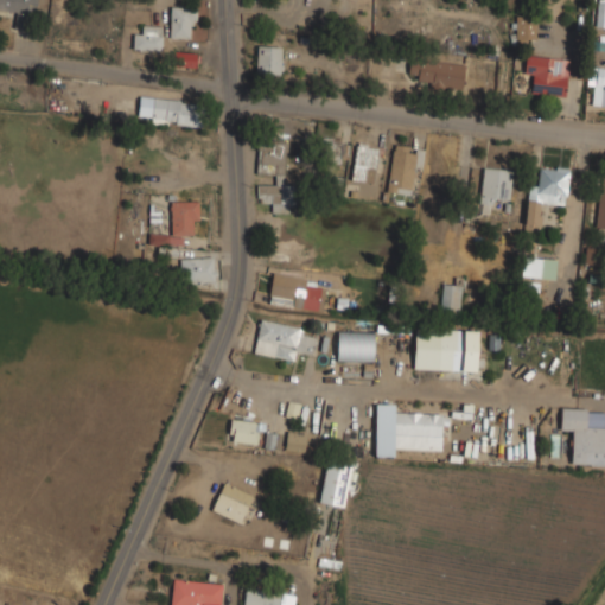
[(38,0),(0,0),(0,11),(17,14),(17,20),(36,23),(38,0)]
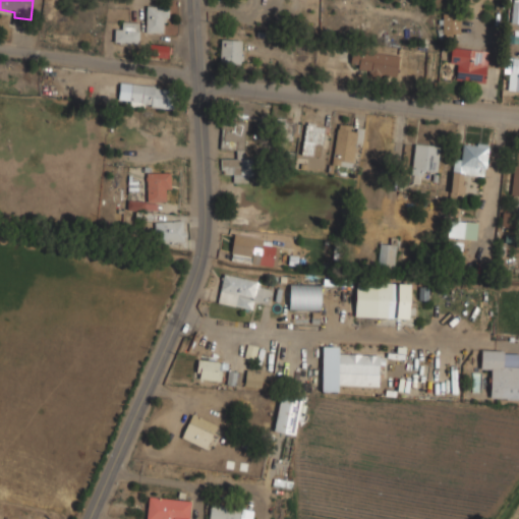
[(147,7),(147,34),(168,34),(168,7),(147,7)]
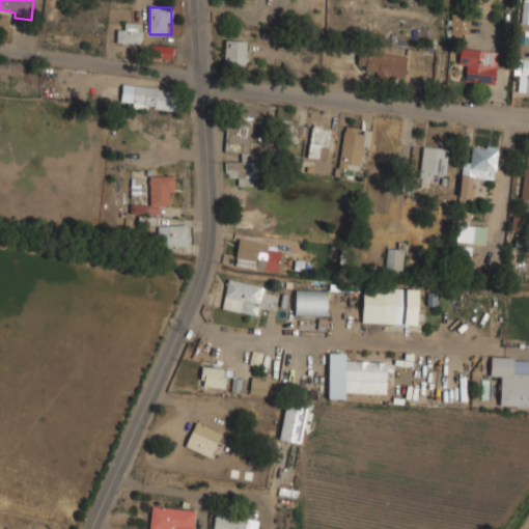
[(470,36),(470,17),(452,17),(452,36),(470,36)]
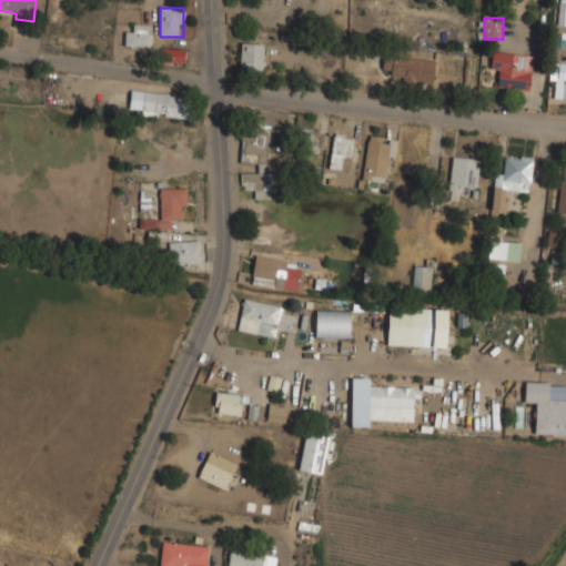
[(152,28),(125,28),(125,48),(152,48),(152,28)]
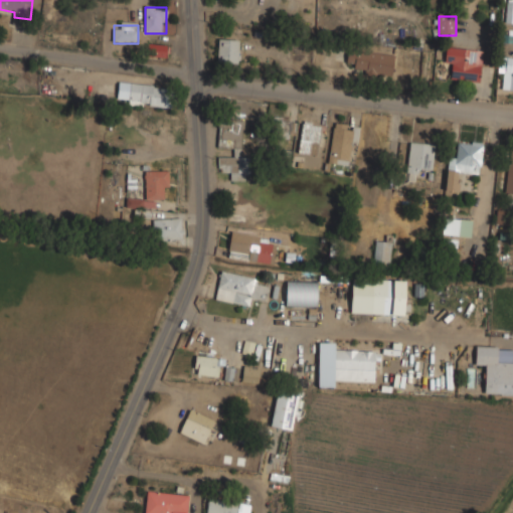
[(239,65),(240,41),(219,41),(218,64),(239,65)]
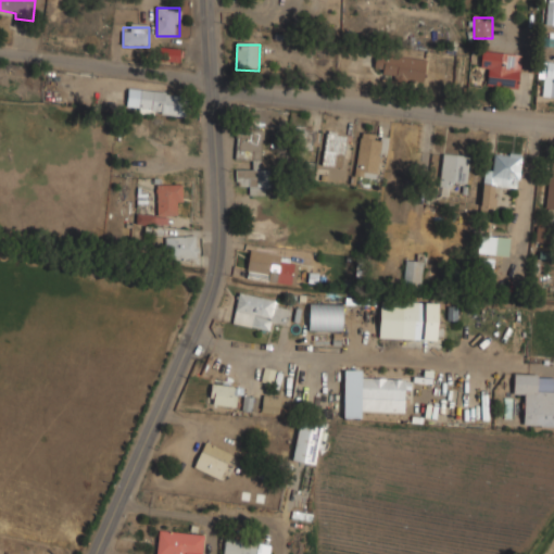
[(488,88),(520,89),(521,55),(482,54),(482,70),(489,71),(488,88)]
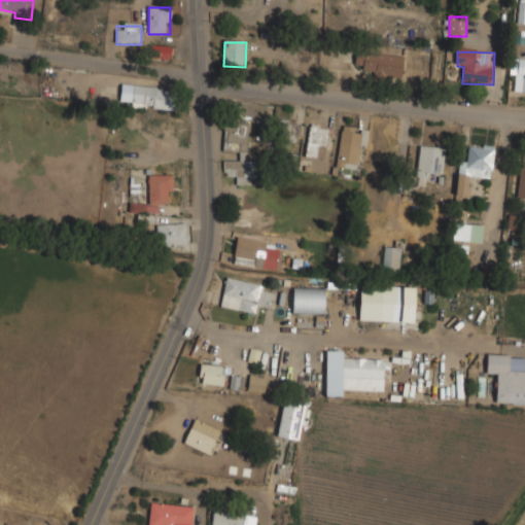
[(403,80),(405,58),(357,53),(355,69),(375,71),(374,77),(403,80)]
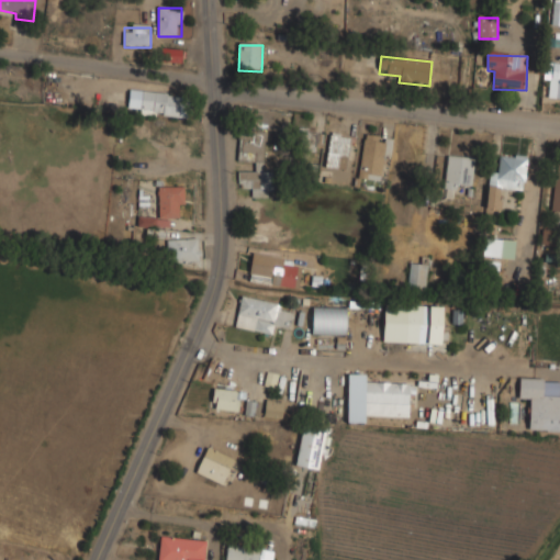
[(549,99),(559,100),(559,65),(547,64),(545,81),(551,81),(549,99)]
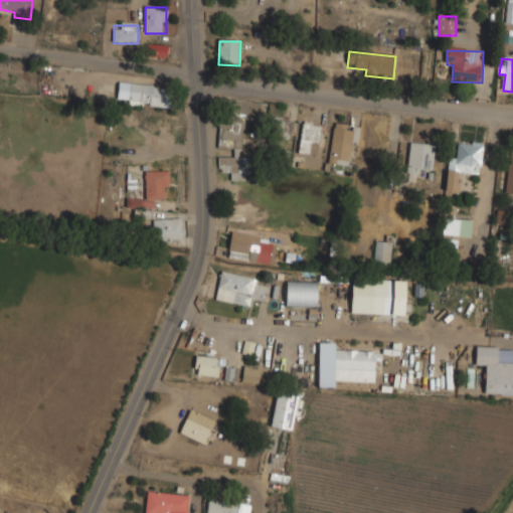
[(172,110),(174,88),(131,84),(129,106),(172,110)]
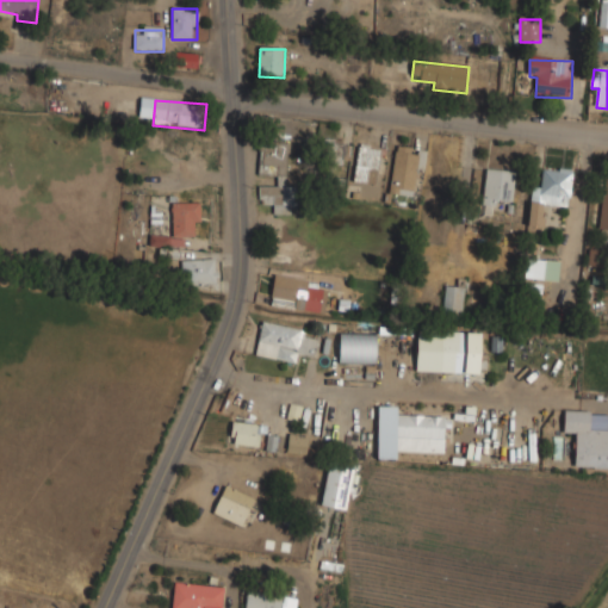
[(317,163),(349,167),(352,146),(320,142),(317,163)]
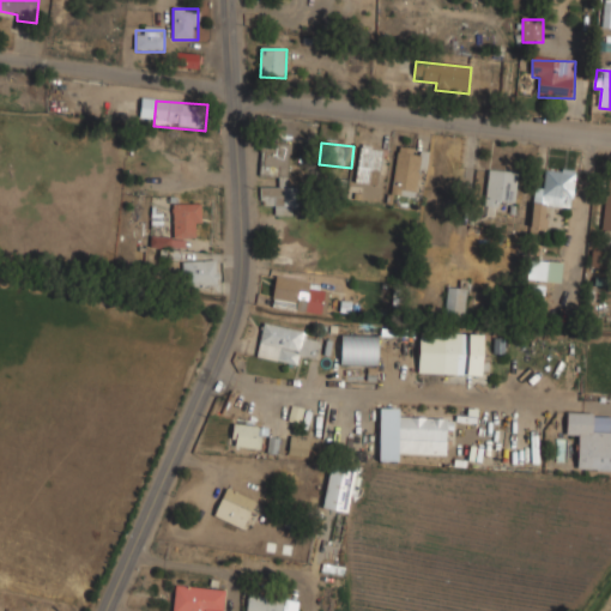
[(261,177),(279,177),(278,188),(261,188),(260,206),(274,207),(274,216),(298,217),(300,187),(289,187),(290,145),(262,144),(261,177)]
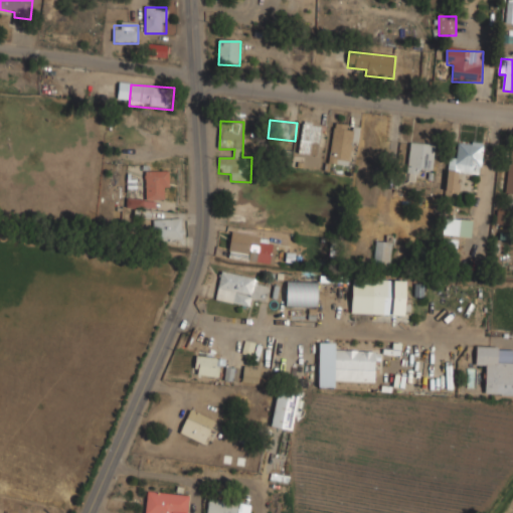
[(353,167),(358,126),(334,123),(329,164),(353,167)]
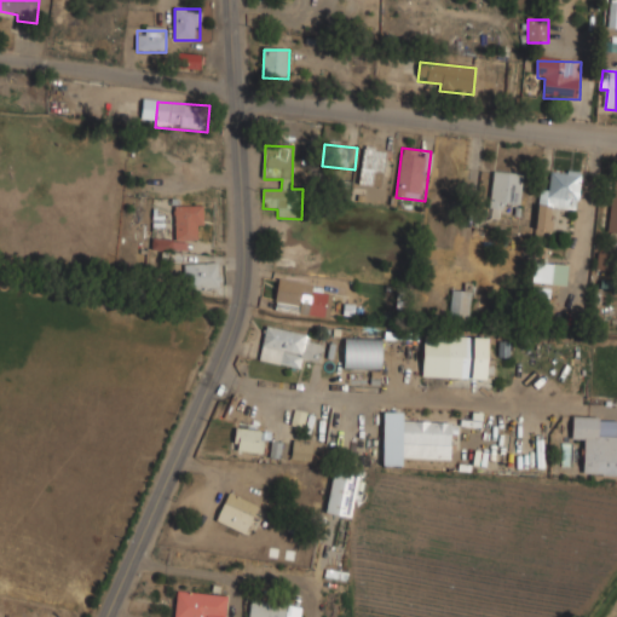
[(384,189),(387,151),(363,149),(359,185),(384,189)]
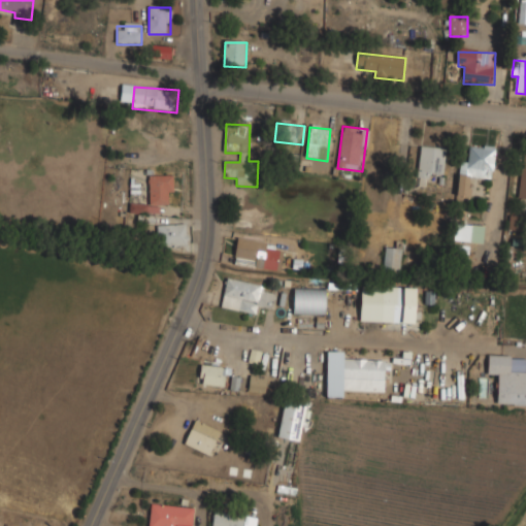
[(461,162),(457,196),(468,197),(470,176),(492,179),(495,148),(471,145),(469,163),(461,162)]
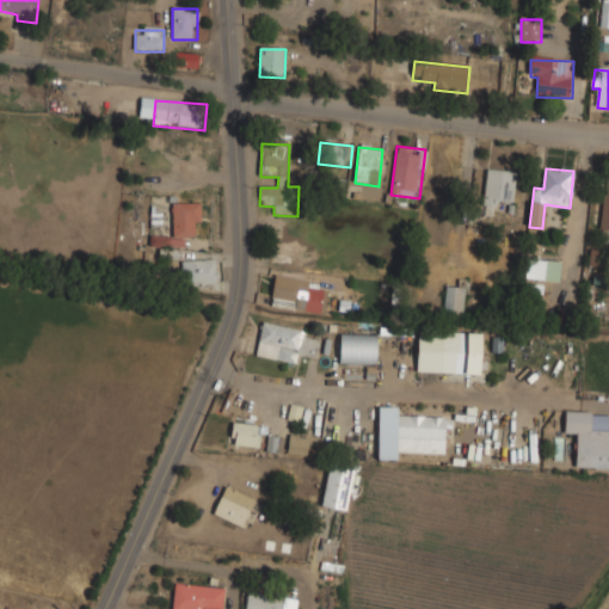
[(514,170),(485,171),(486,207),(516,205),(514,170)]
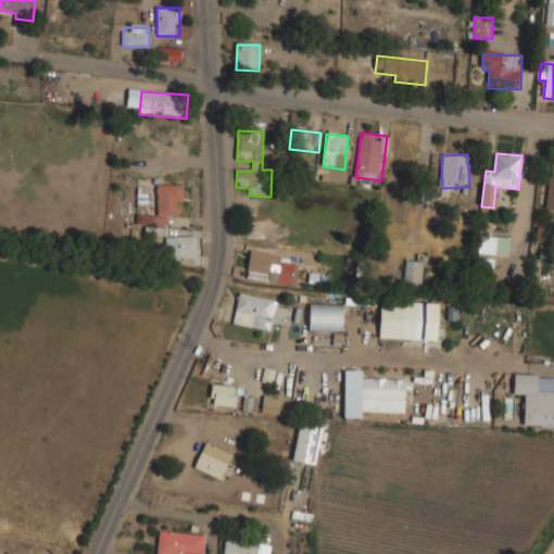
[(183,185),(158,185),(156,215),(137,215),(137,226),(168,226),(168,216),(183,216),(183,185)]
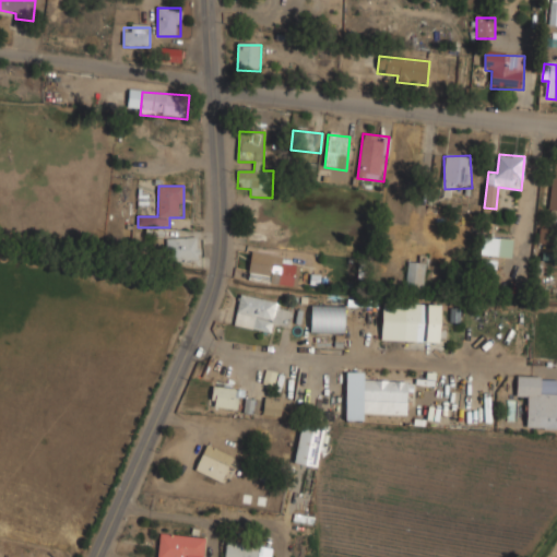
[(200,260),(200,238),(168,238),(168,260),(200,260)]
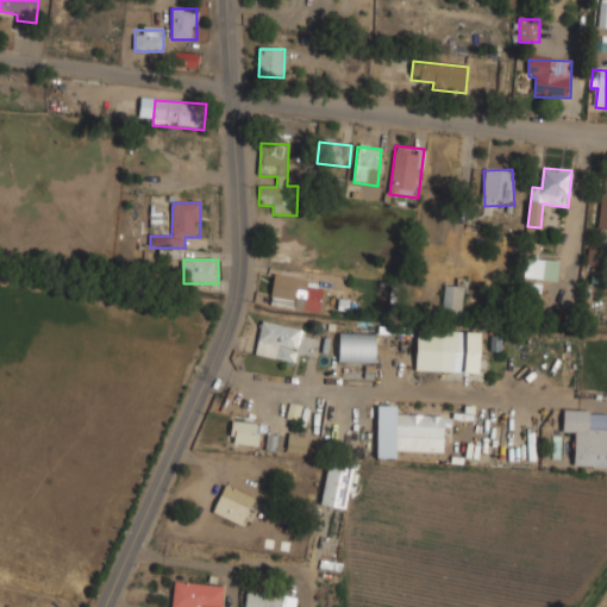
[(544,281),(545,262),(526,261),(525,281),(544,281)]
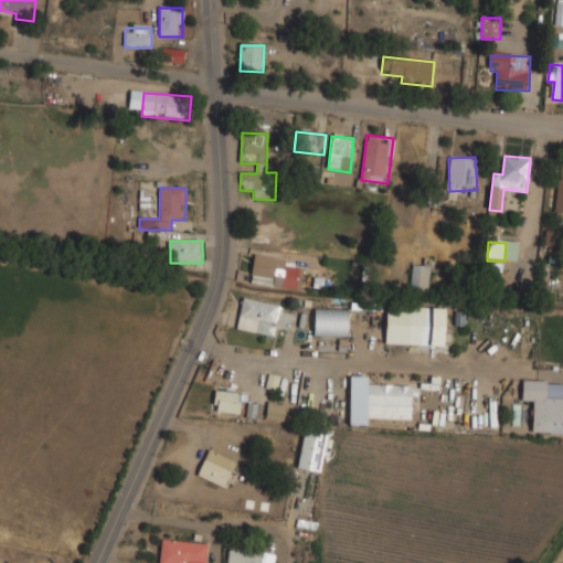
[(251,284),(300,290),(304,262),(254,256),(251,284)]
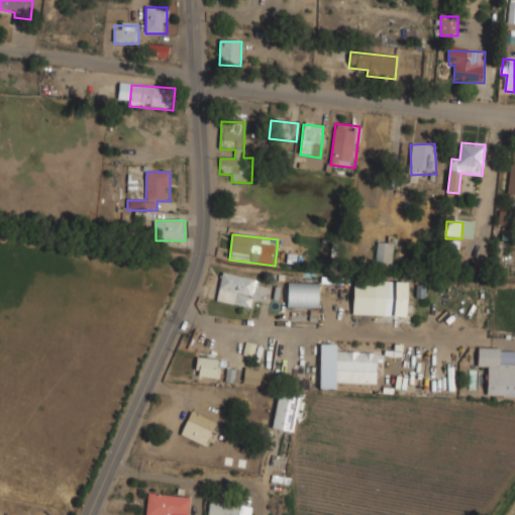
[(391,268),(391,243),(378,243),(378,268),(391,268)]
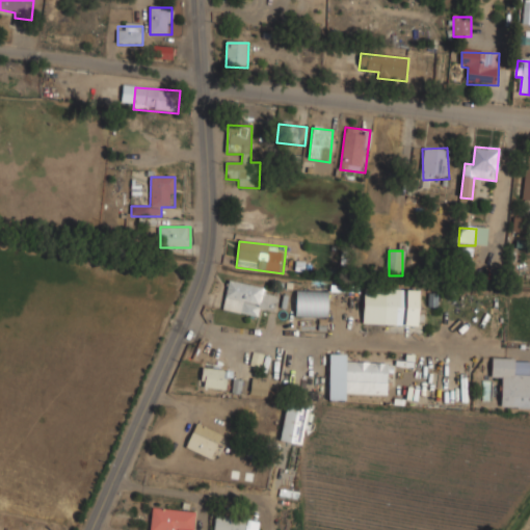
[(274,311),(279,291),(229,281),(222,310),(260,318),(261,309),(274,311)]
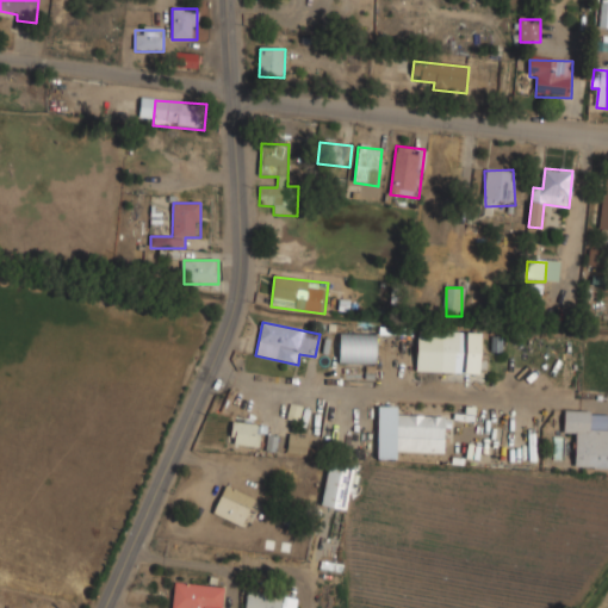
[(482,333),(417,330),(416,372),(479,374),(482,333)]
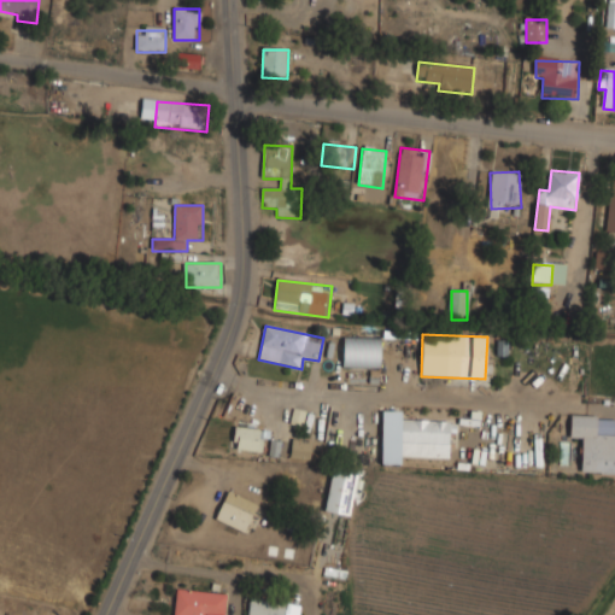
[(345,369),(381,370),(382,341),(345,340),(345,369)]
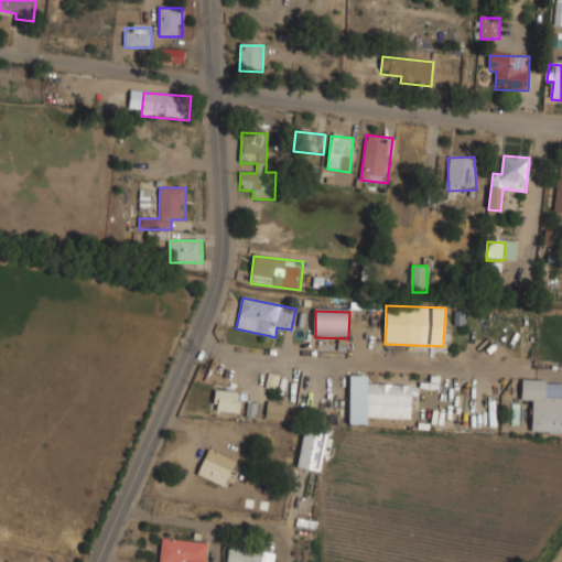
[(546,380),(521,380),(521,402),(532,402),(532,432),(561,432),(561,399),(546,399),(546,380)]
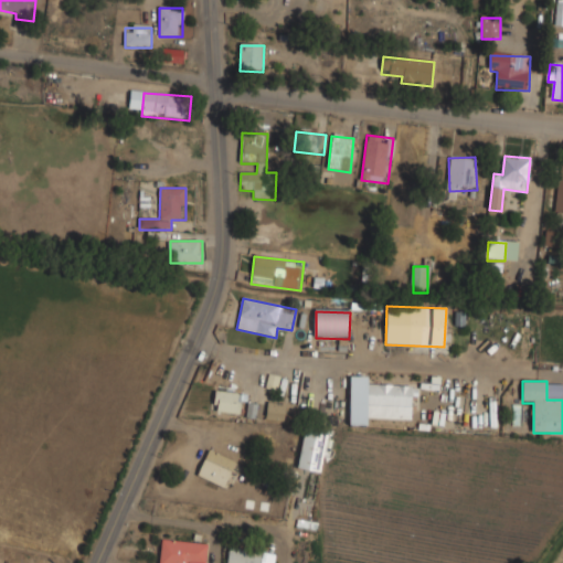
[(416,421),(416,383),(365,383),(365,420),(416,421)]
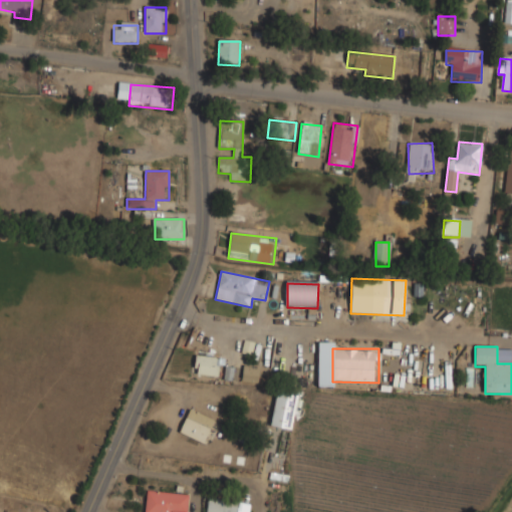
[(219,376),(220,357),(196,356),(194,374),(219,376)]
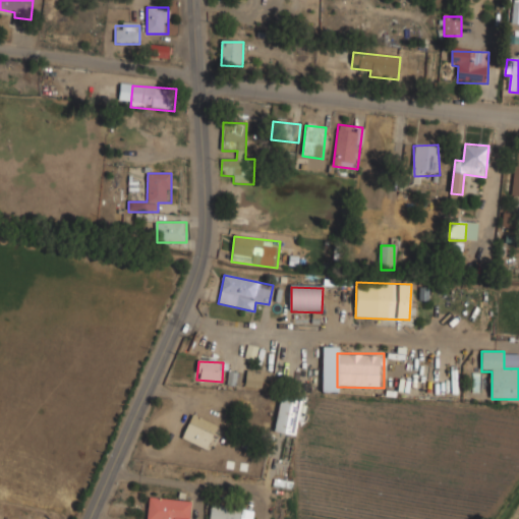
[(324,391),(332,391),(332,364),(325,364),(324,391)]
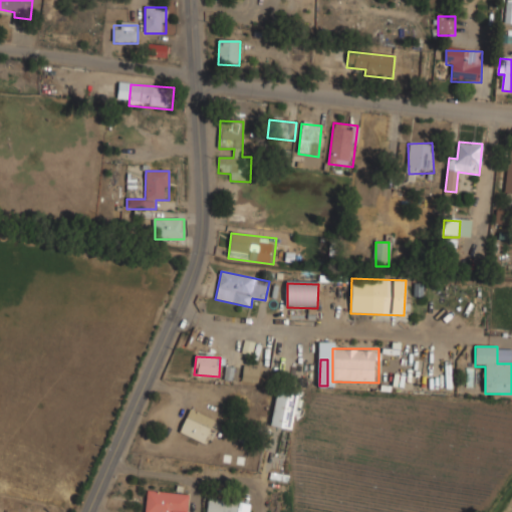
[(260,366),(243,365),(242,382),(259,384),(260,366)]
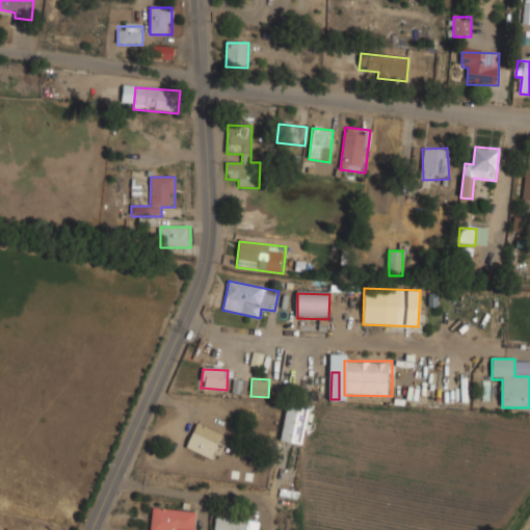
[(280,441),(301,446),(310,408),(288,403),(280,441)]
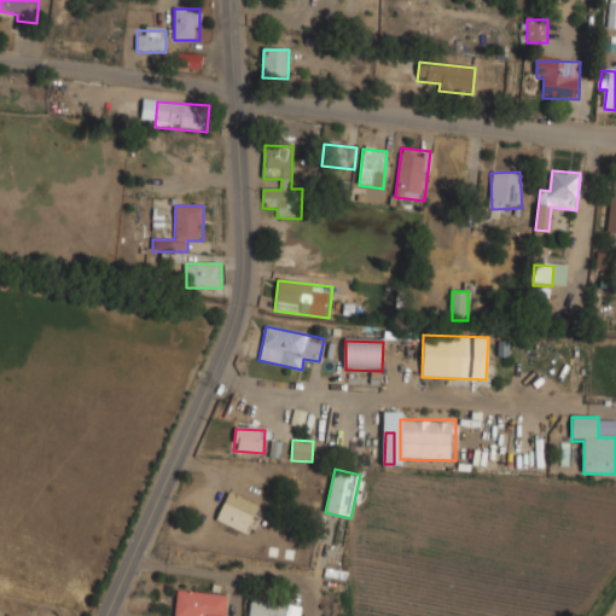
[(245,534),(257,506),(228,493),(216,521),(245,534)]
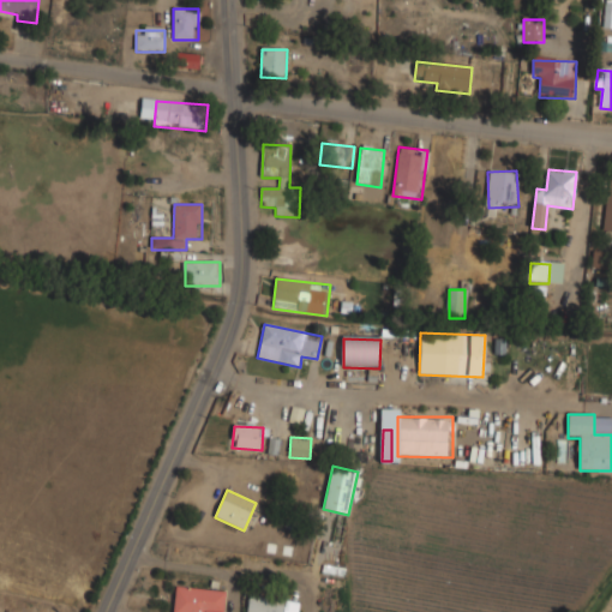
[(223,611),(227,592),(178,586),(174,611),(223,611)]
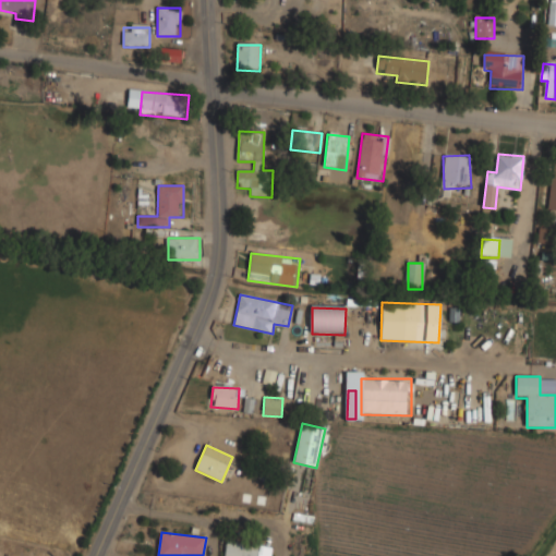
[(258,555),(261,547),(227,541),(225,555),(258,555)]
